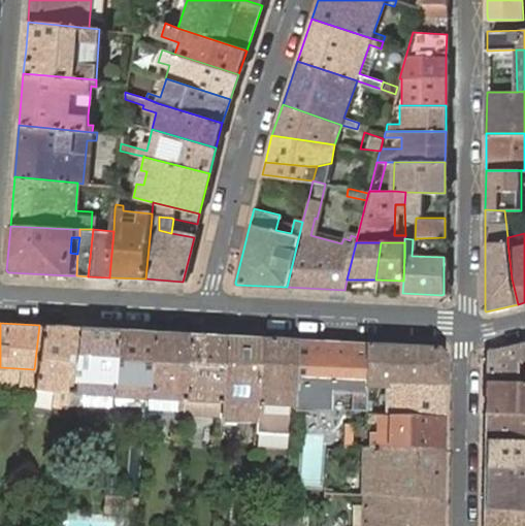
[(39,325),(34,369),(29,407),(51,409),(53,388),(60,389),(60,398),(66,399),(75,327),(39,325)]
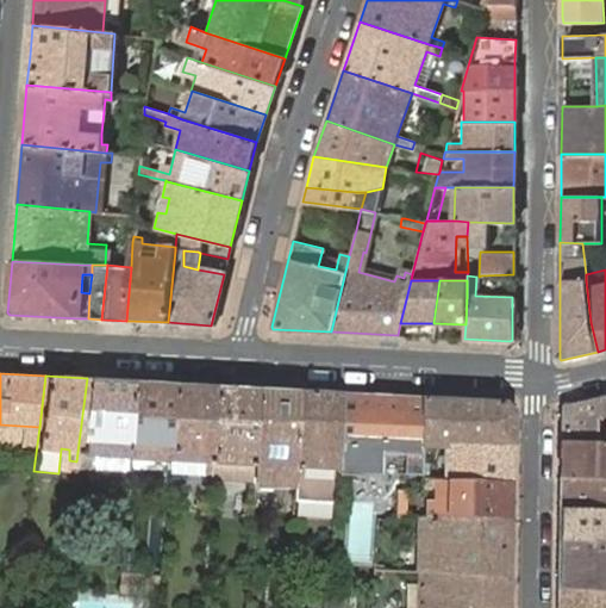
[(76,461),(75,465),(87,466),(88,454),(126,457),(130,380),(87,378),(76,461)]
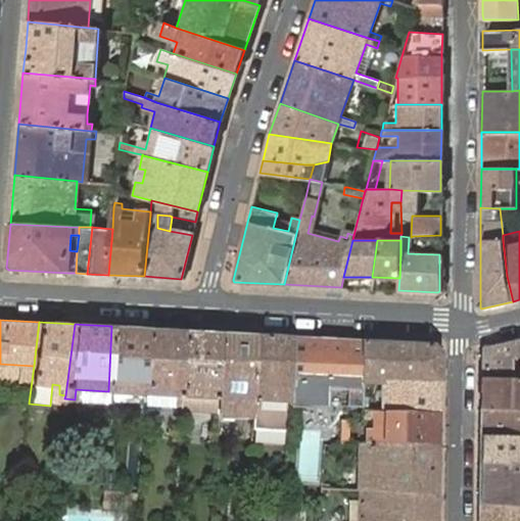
[(145,327),(111,326),(108,391),(137,392),(136,406),(135,416),(142,416),(144,403),(144,401),(144,392),(145,327)]
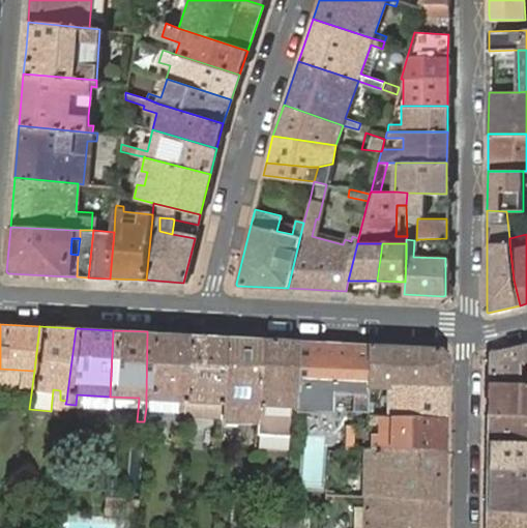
[(183,334),(147,331),(146,398),(175,400),(174,409),(181,409),(182,400),(183,334)]
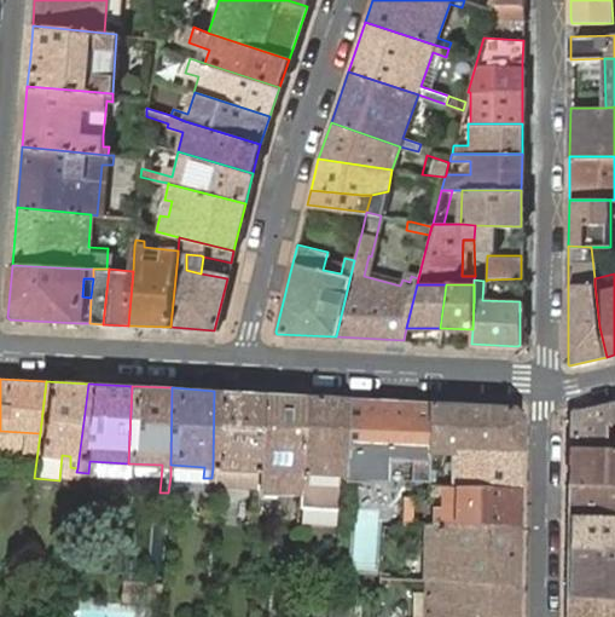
[(257,392),(214,391),(213,467),(245,468),(245,480),(254,480),(257,392)]
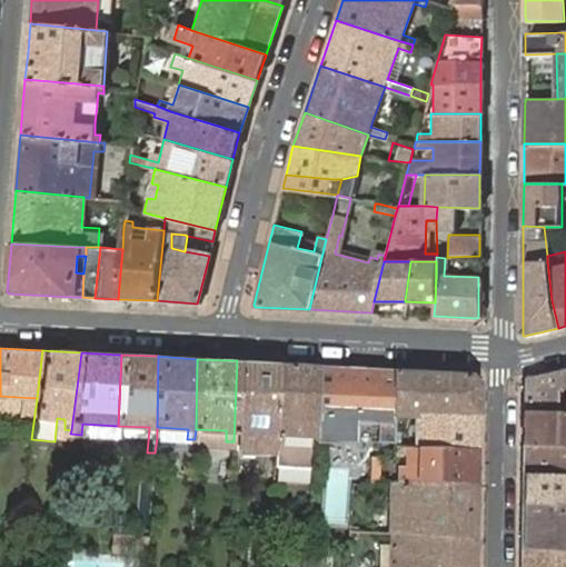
[(234,446),(234,448),(272,450),(272,434),(277,362),(237,360),(234,441),(234,446)]
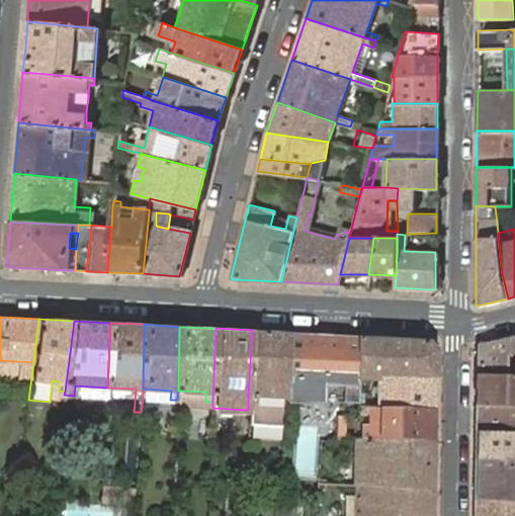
[(248,410),(247,423),(282,425),(284,405),(284,396),(287,332),(252,330),(248,395),(248,410)]
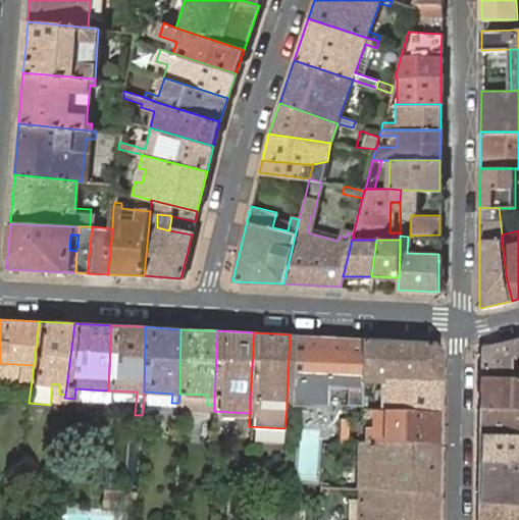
[(358,339),(290,334),(287,399),(287,408),(298,408),(298,402),(358,405),(358,395),(358,380),(358,339)]
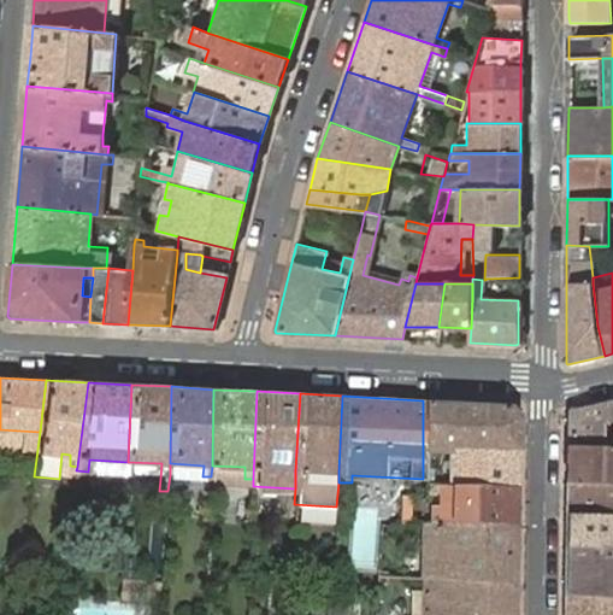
[(612,445),(612,396),(612,397),(566,408),(565,409),(565,445),(612,445)]
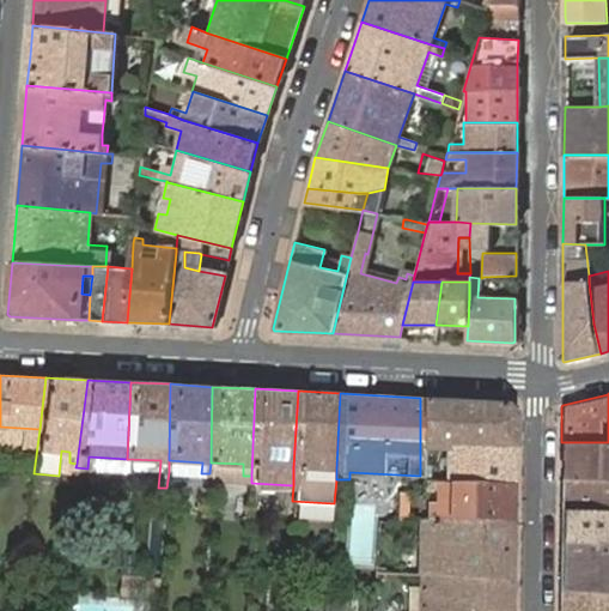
[(504,401),(420,398),(420,447),(437,447),(443,447),(443,446),(513,445),(515,413),(504,401)]
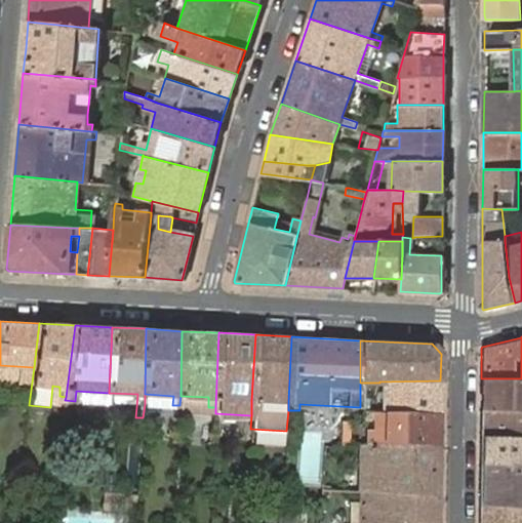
[(521,378),(481,378),(480,409),(521,410),(521,378)]
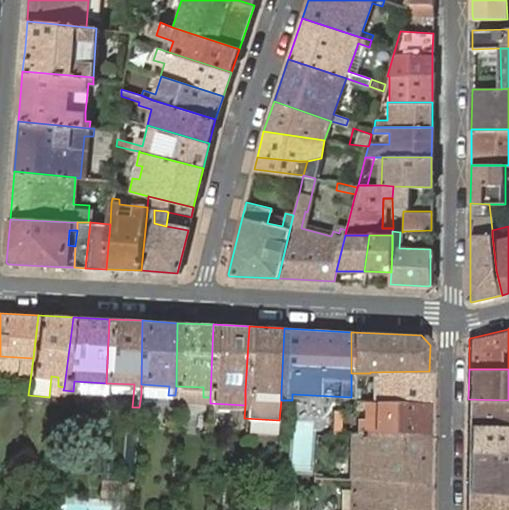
[(428,401),(429,371),(370,372),(370,373),(370,401),(428,401)]
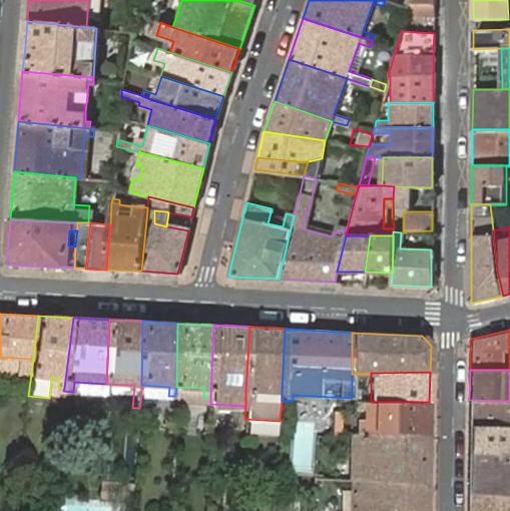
[(74,382),(73,392),(105,395),(106,384),(74,382)]
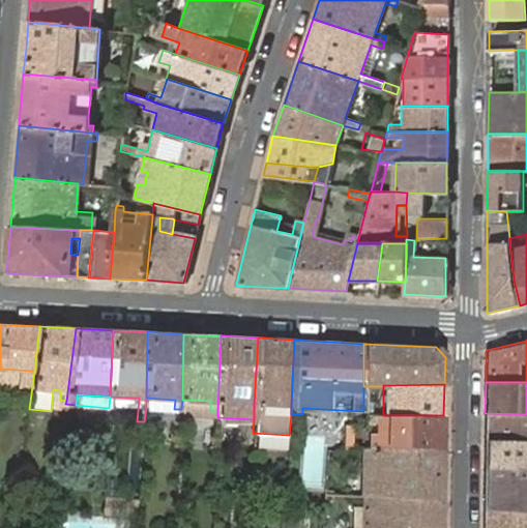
[(139,398),(110,397),(109,408),(109,409),(138,411),(139,398)]
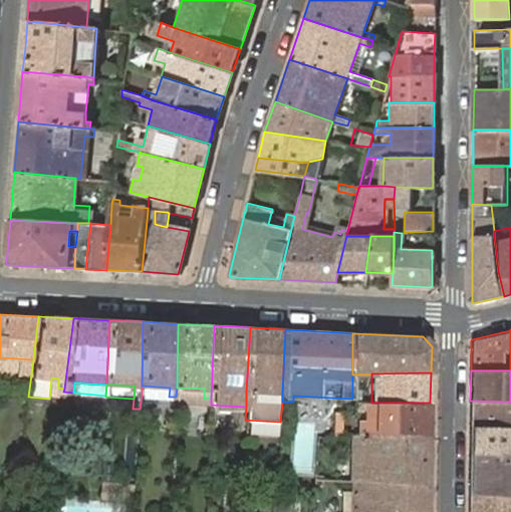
[(170,388),(142,386),(142,395),(169,397),(170,388)]
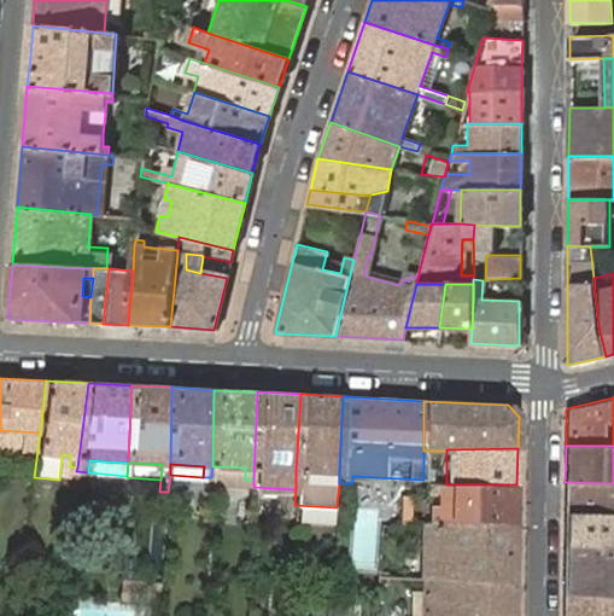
[(211,477),(211,481),(245,483),(245,480),(245,468),(212,466),(211,477)]
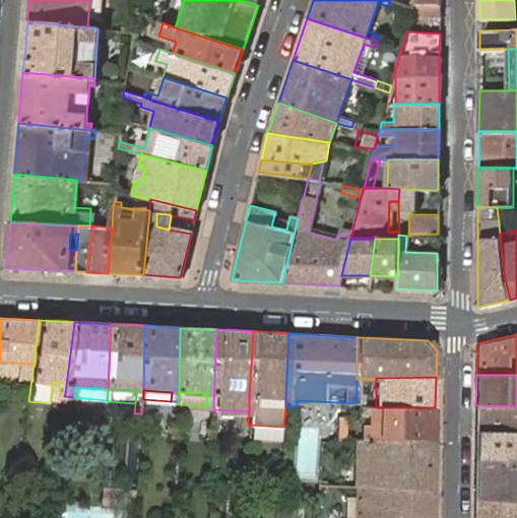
[(516,406),(475,405),(475,431),(516,432),(516,406)]
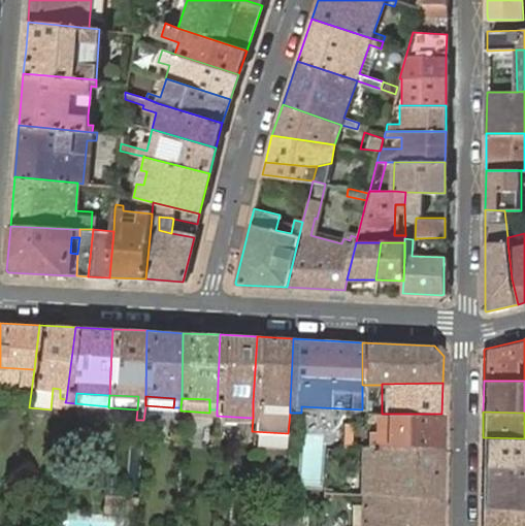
[(382,414),(374,414),(374,432),(368,432),(368,445),(441,448),(441,414),(382,414)]
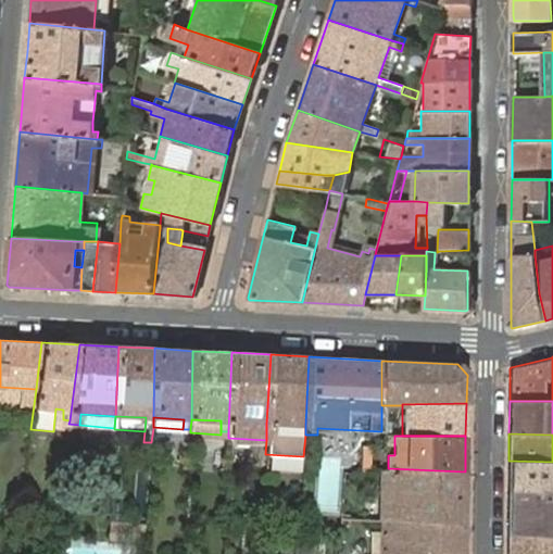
[(552,462),(508,461),(508,489),(552,489),(552,462)]
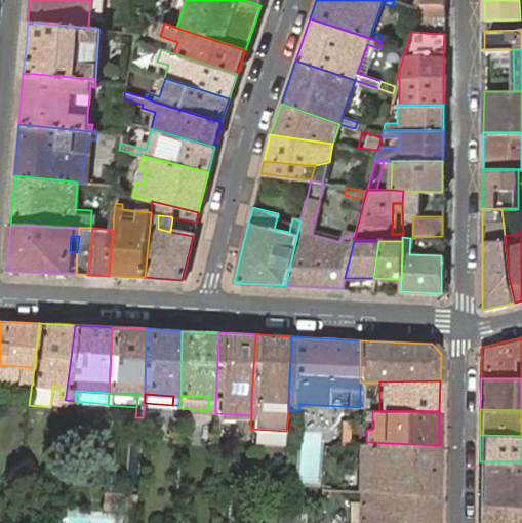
[(359,443),(359,490),(438,495),(438,494),(439,445),(366,442),(359,442),(359,443)]
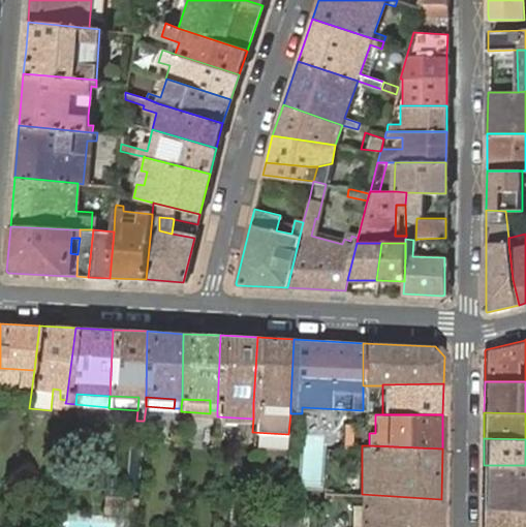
[(525,465),(484,465),(483,509),(525,508),(525,465)]
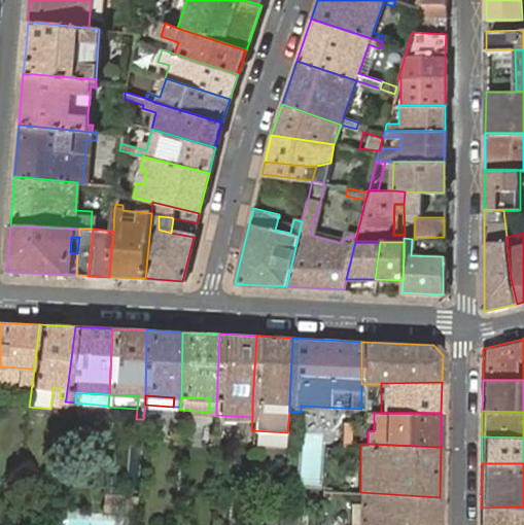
[(439,524),(440,497),(360,492),(358,524),(439,524)]
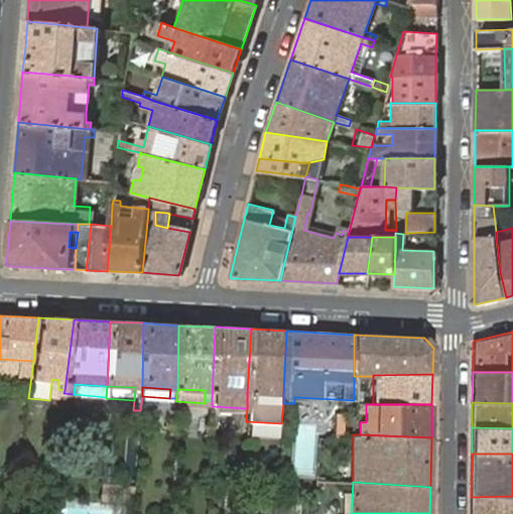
[(135,485),(101,483),(101,498),(134,500),(135,485)]
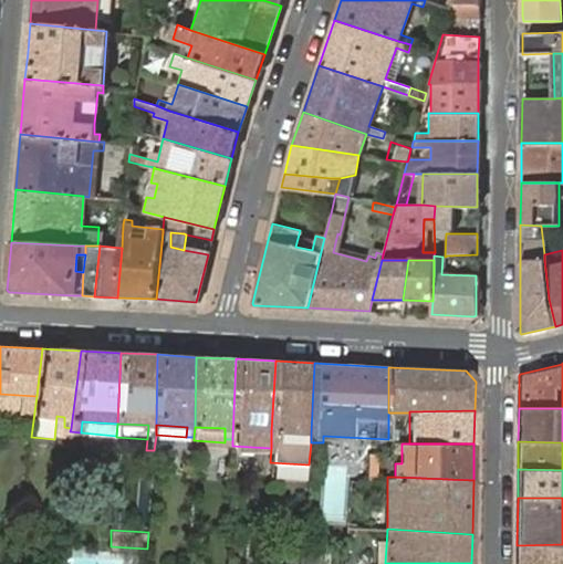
[(562,563),(562,544),(517,545),(515,563),(562,563)]
